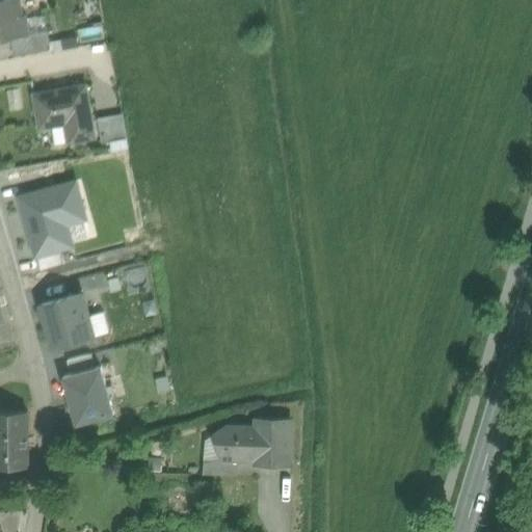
[(17,0),(0,0),(0,40),(11,38),(29,34),(25,15),(21,16),(17,0)]
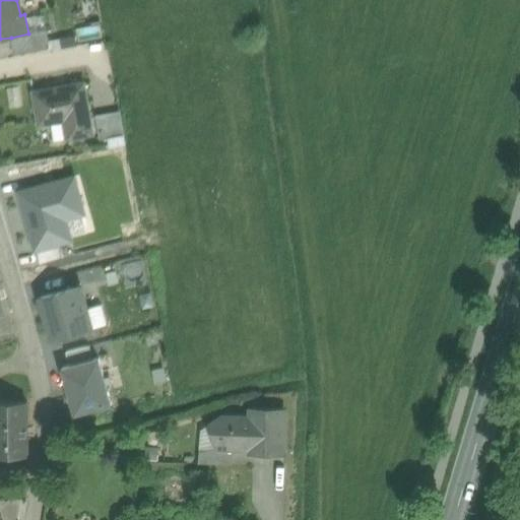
[(47,30),(28,34),(11,38),(14,54),(50,48),(47,30)]
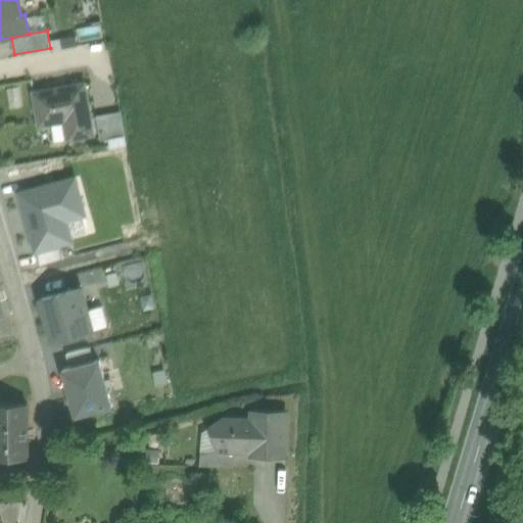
[(85,83),(34,92),(39,126),(51,123),(69,120),(73,138),(94,134),(85,83)]
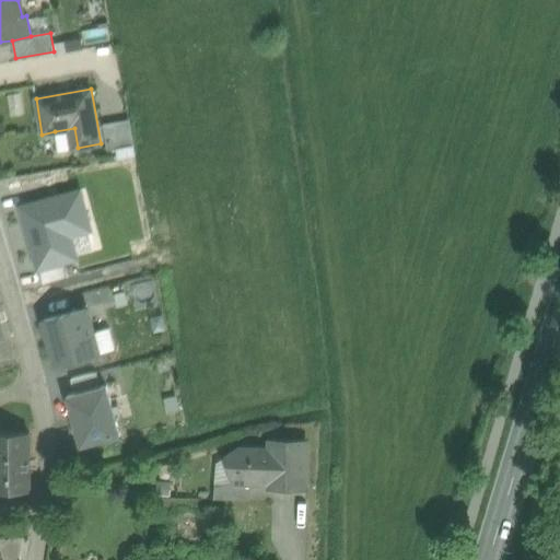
[(18,94),(7,96),(9,116),(21,114),(18,94)]
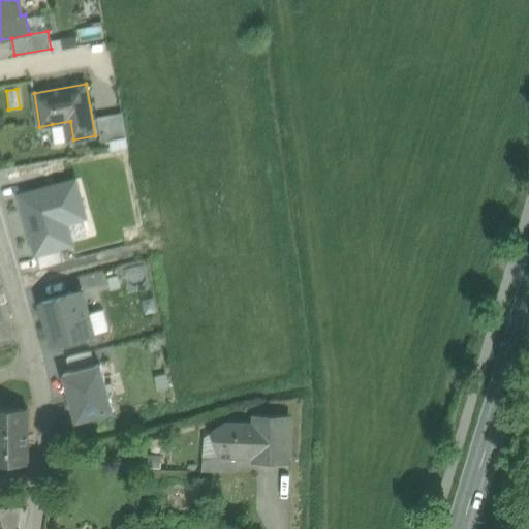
[(122,113),(97,117),(101,141),(126,136),(122,113)]
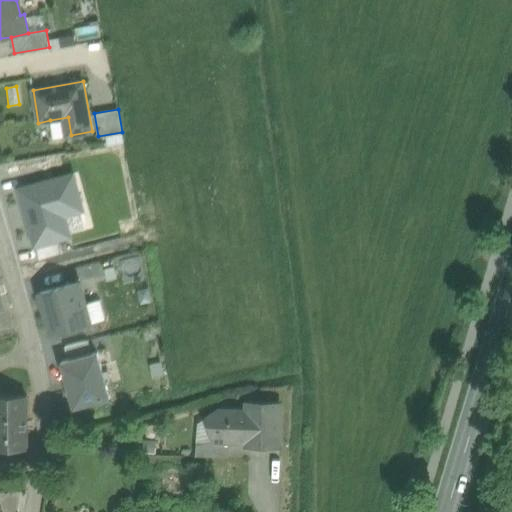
[(53,138),(71,135),(68,117),(50,120),(53,138)]
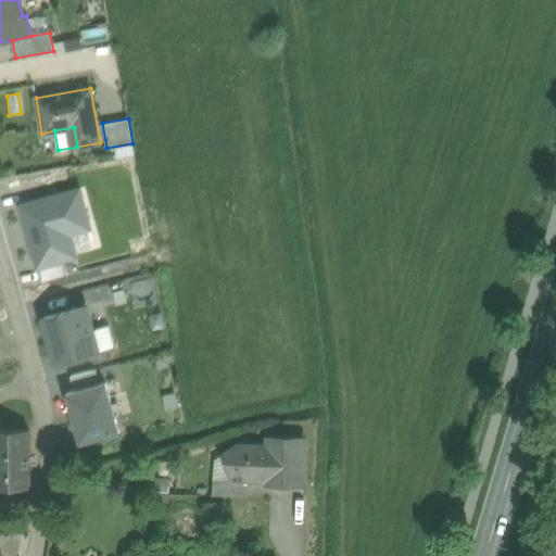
[(79,191),(22,205),(38,266),(75,255),(70,232),(75,223),(87,219),(79,191)]
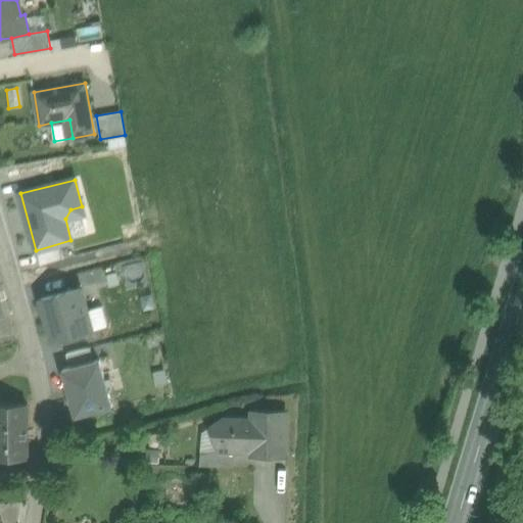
[(86,287),(108,281),(103,264),(81,270),(86,287)]
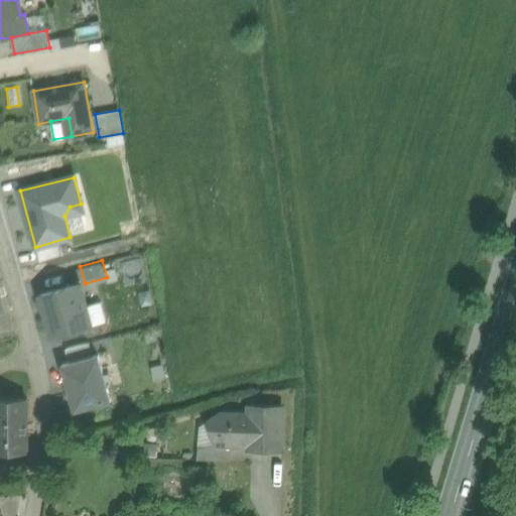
[(91,326),(80,284),(40,294),(51,337),(91,326)]
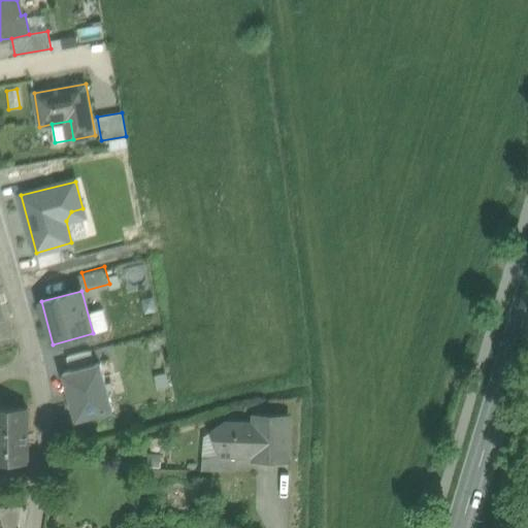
[(101,363),(63,373),(76,420),(113,409),(101,363)]
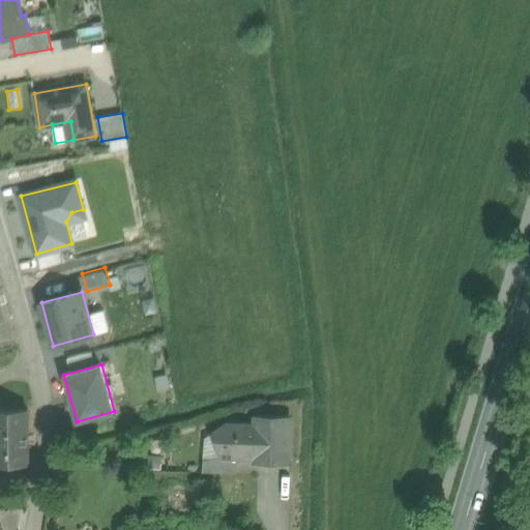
[(0,464),(29,464),(28,409),(0,409),(0,464)]
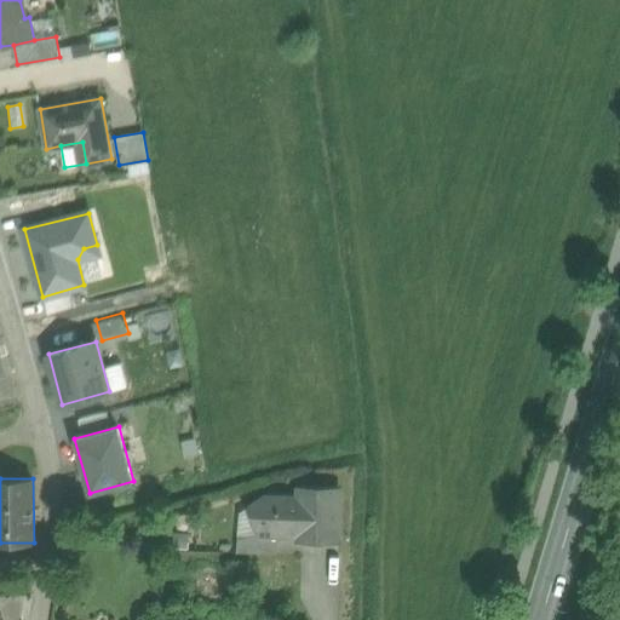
[(299,498),(267,497),(254,504),(260,533),(279,533),(299,533),(299,538),(310,539),(338,539),(339,489),(300,488),(299,498)]
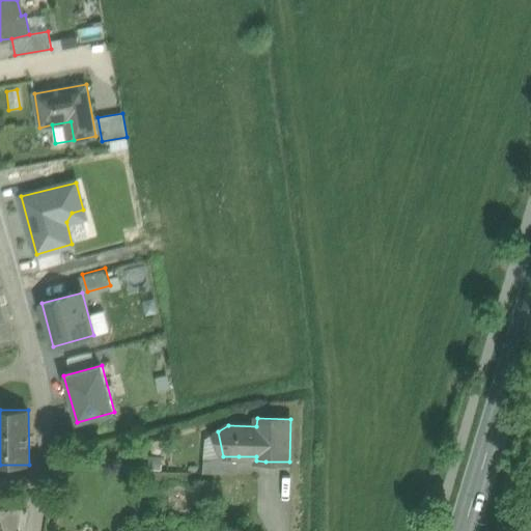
[(218,431),(204,441),(202,472),(238,474),(239,456),(223,456),(218,431)]
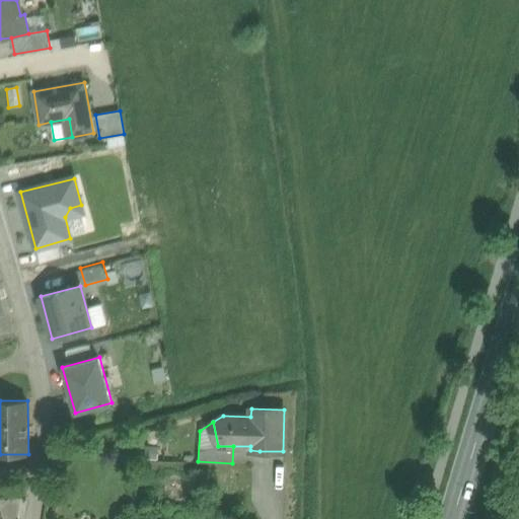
[(157,448),(144,447),(143,459),(156,460),(157,448)]
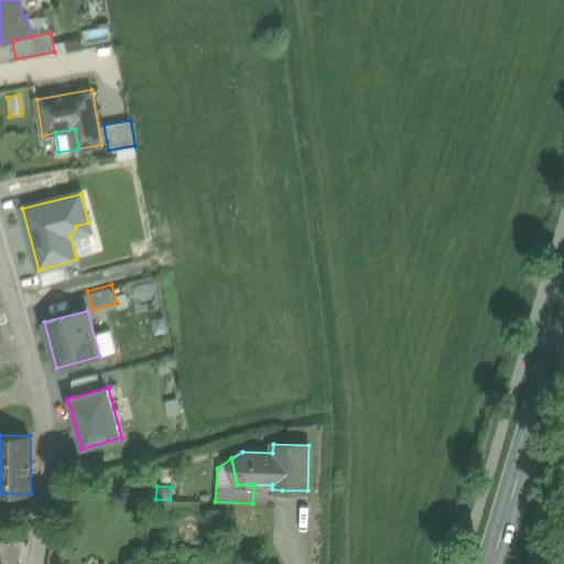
[(307,490),(282,490),(282,503),(307,505),(307,490)]
